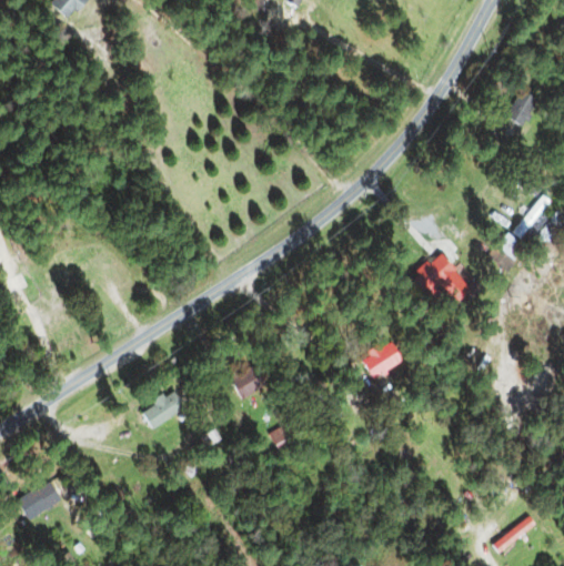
[(52,0),(51,1),(67,17),(83,0),(52,0)]
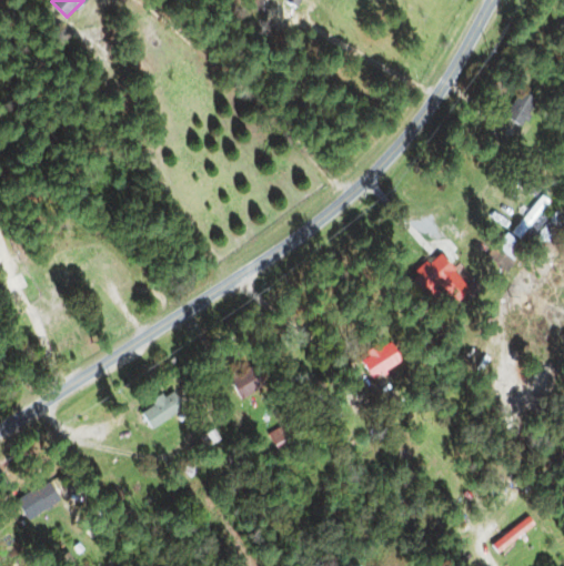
[(167,20),(153,11),(148,20),(161,29),(167,20)]
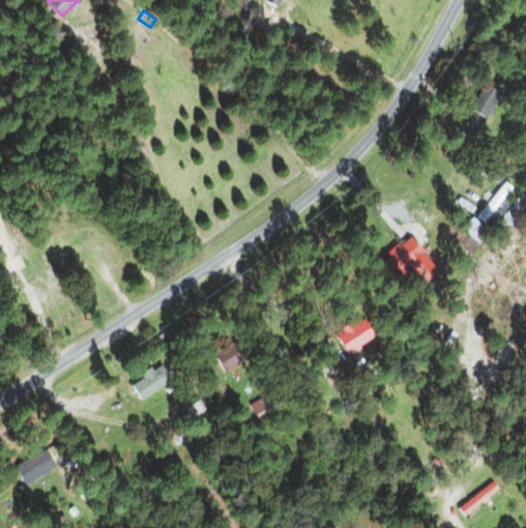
[(502,91),(486,83),(472,109),(488,117),(502,91)]
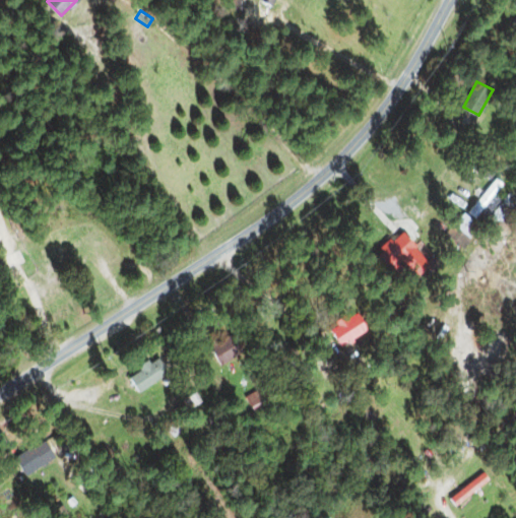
[(500,221),(515,203),(515,201),(508,196),(493,215),(500,221)]
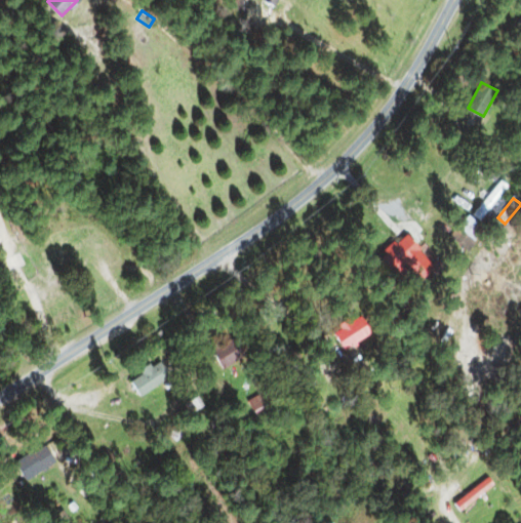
[(459,226),(475,240),(485,229),(470,214),(459,226)]
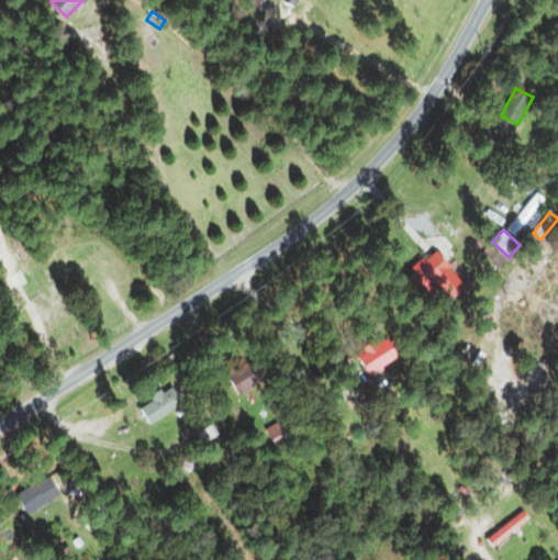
[(369,373),(399,358),(388,336),(358,351),(369,373)]
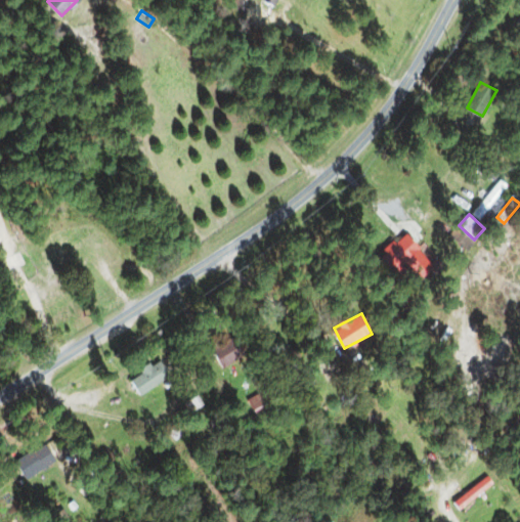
[(223,366),(246,354),(236,336),(213,348),(223,366)]
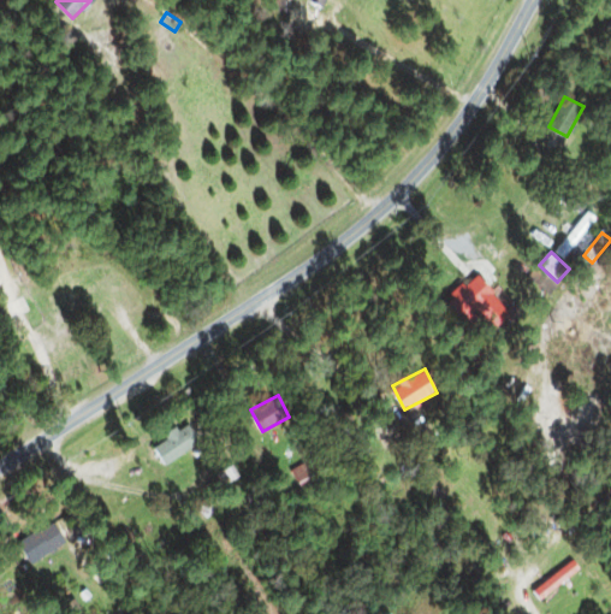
[(152,446),(166,465),(200,440),(185,420),(152,446)]
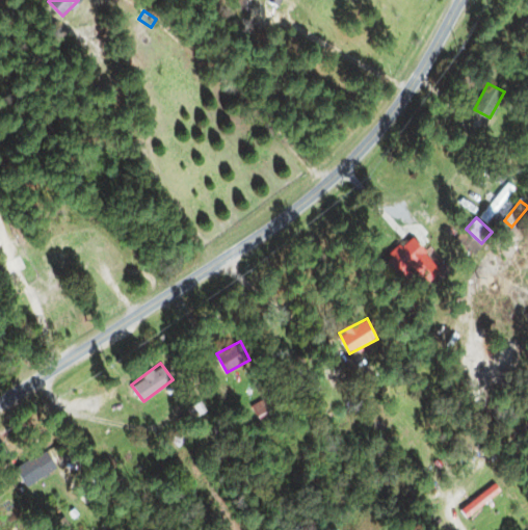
[(263,419),(276,408),(267,396),(254,406),(263,419)]
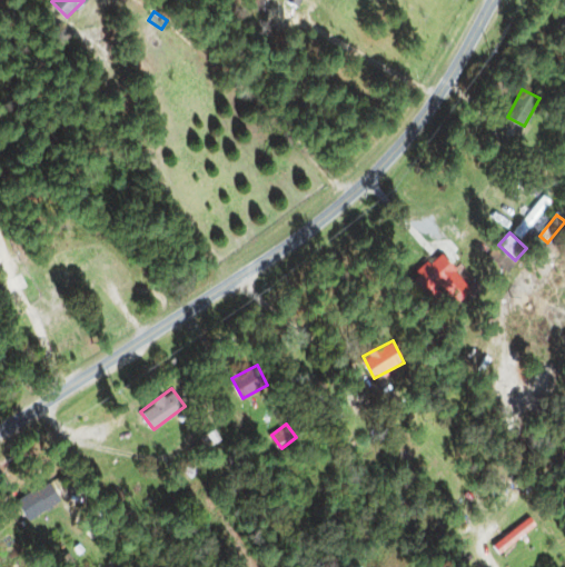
[(29,520),(62,503),(51,481),(18,498),(29,520)]
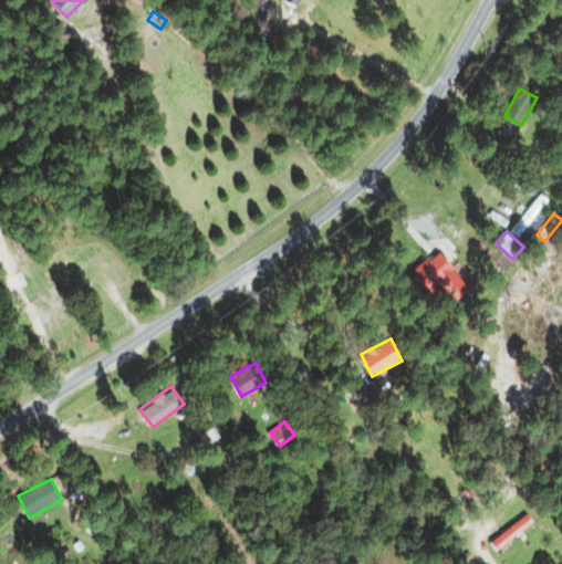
[(493,543),(500,550),(534,521),(528,513),(493,543)]
